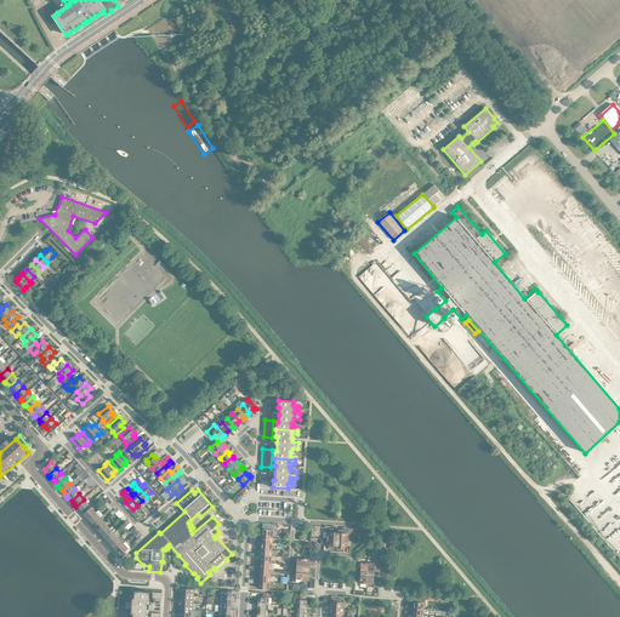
[(84,500),(75,507),(77,509),(78,508),(80,512),(89,504),(84,500)]
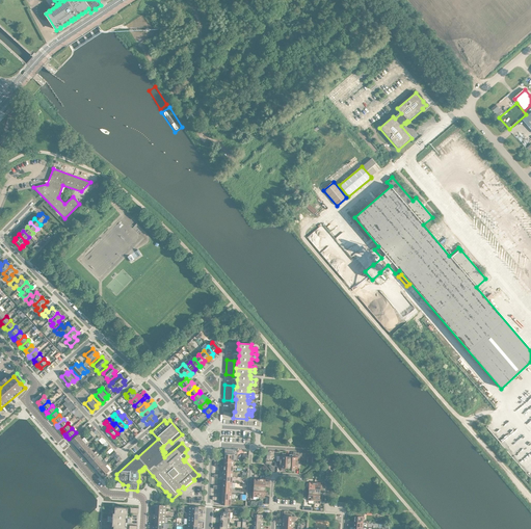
[(73,444),(74,446),(81,440),(78,434),(71,441),(74,444),(73,444)]
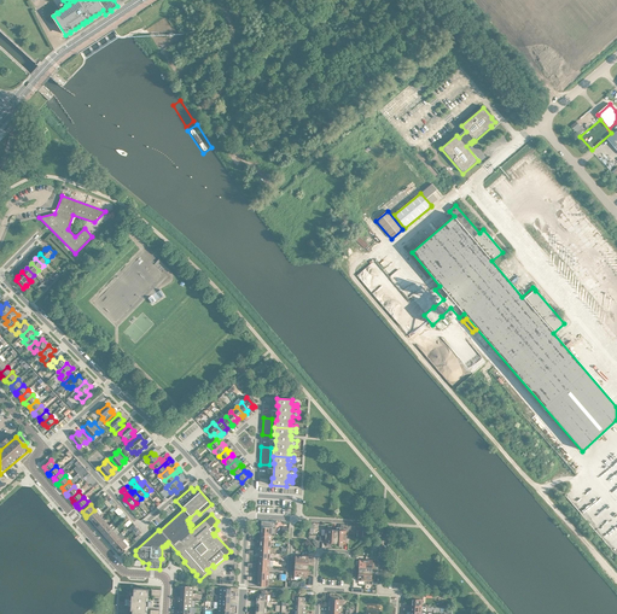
[(89,519),(92,522),(99,515),(94,510),(86,518),(88,520),(89,519)]
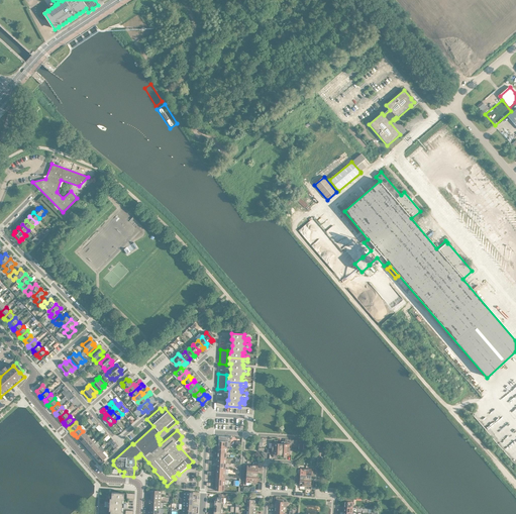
[(78,440),(80,442),(87,435),(83,431),(77,437),(79,439),(78,440)]
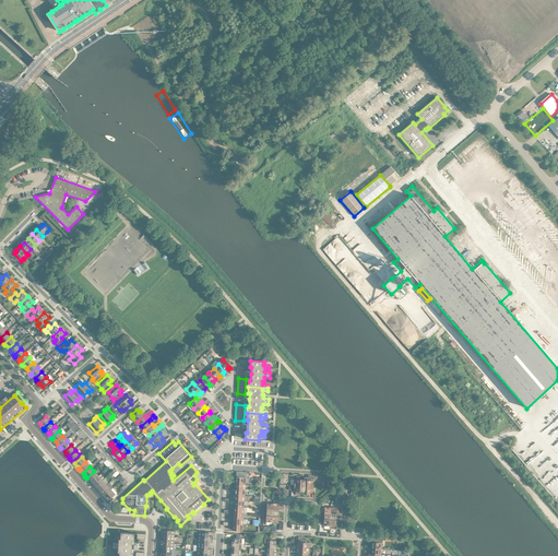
[(88,478),(91,482),(98,476),(94,471),(86,478),(87,480),(88,478)]
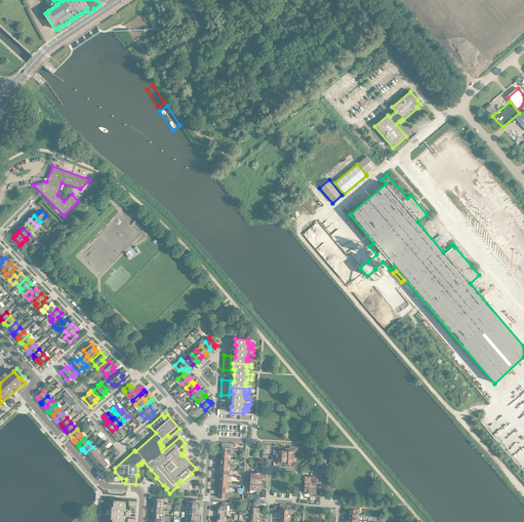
[(220,453),(230,454),(233,454),(234,444),(222,443),(220,453)]
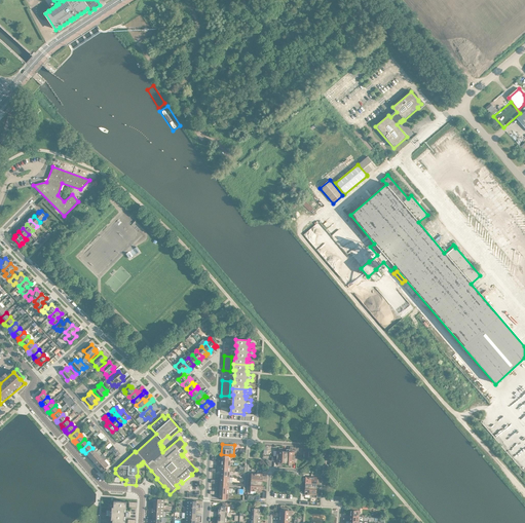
[(87,457),(88,458),(96,452),(92,448),(85,453),(88,456),(87,457)]
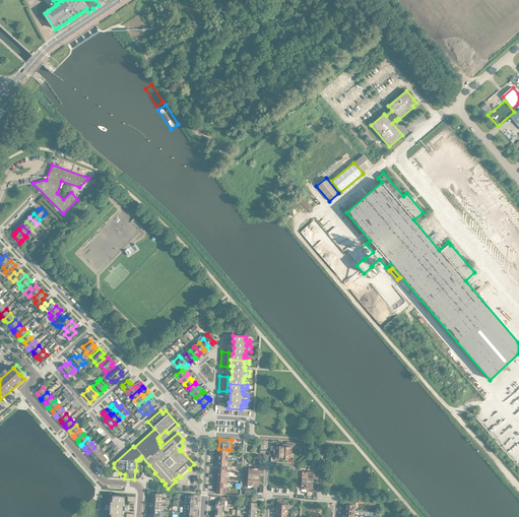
[(273,446),(273,451),(281,452),(282,446),(278,446),(278,444),(275,443),(275,446),(273,446)]
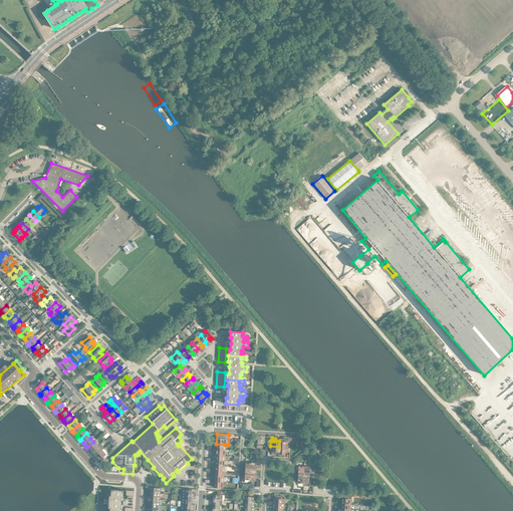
[(279,441),(278,447),(287,448),(288,442),(286,442),(286,439),(282,439),(282,442),(279,441)]
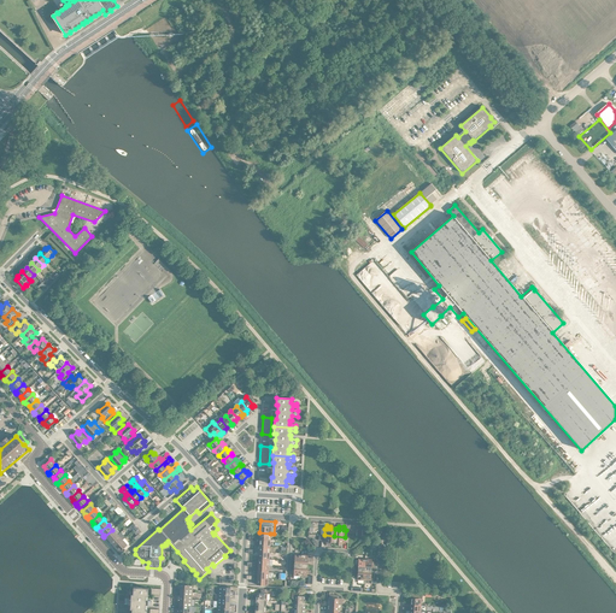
[(107,538),(110,542),(117,535),(112,530),(104,537),(106,540),(107,538)]
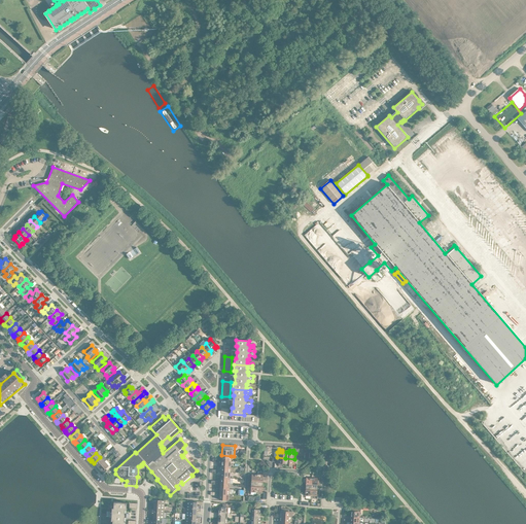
[(95,466),(97,468),(104,461),(100,457),(94,463),(96,465),(95,466)]
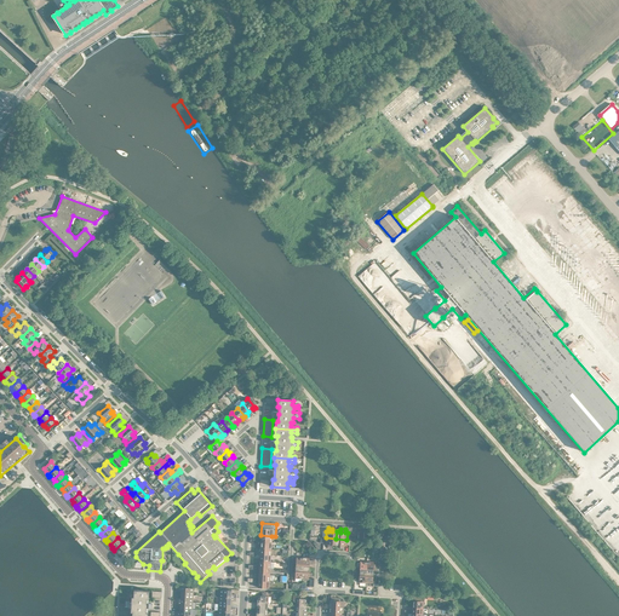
[(332,545),(336,546),(336,539),(326,537),(325,545),(327,545),(327,548),(331,548),(332,545)]
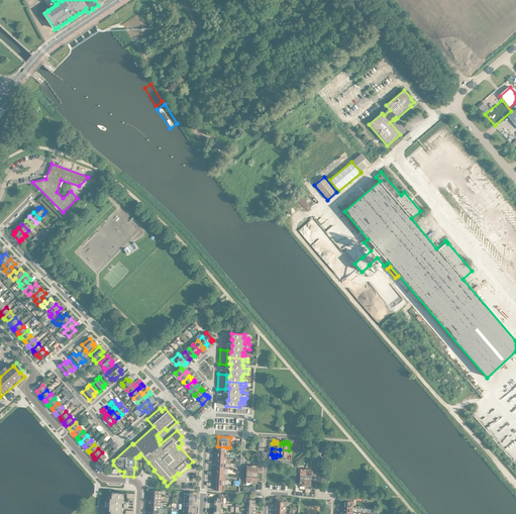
[(280,449),(280,455),(283,455),(283,457),(287,458),(287,455),(289,455),(289,450),(280,449)]
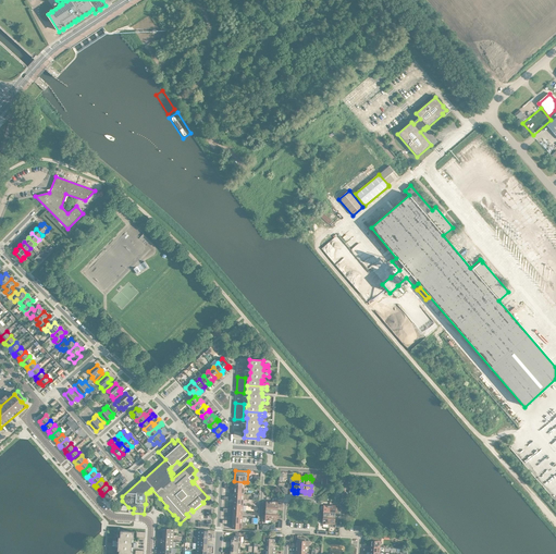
[(110,488),(102,495),(103,496),(104,496),(108,499),(109,501),(111,499),(110,497),(111,495),(115,492),(116,491),(112,487),(110,488)]
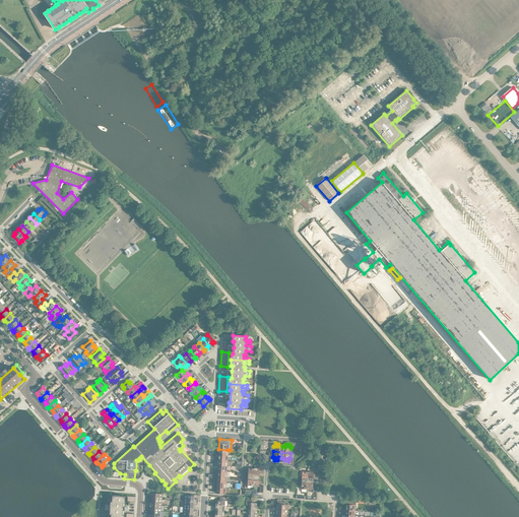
[(248,473),(248,476),(253,477),(254,468),(248,468),(248,470),(245,469),(245,473),(248,473)]
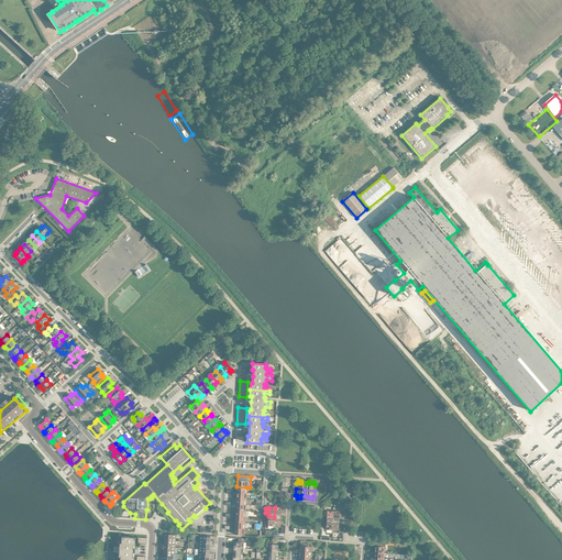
[(275,507),(274,517),(281,517),(281,514),(284,514),(284,509),(281,509),(281,507),(275,507)]
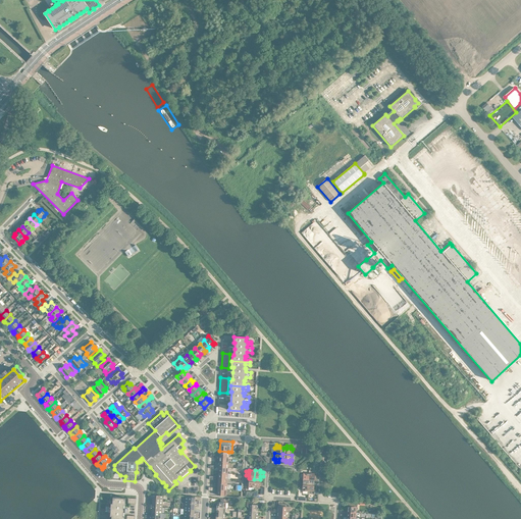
[(303,478),(302,482),(308,482),(309,473),(303,473),(303,475),(300,475),(300,478),(303,478)]
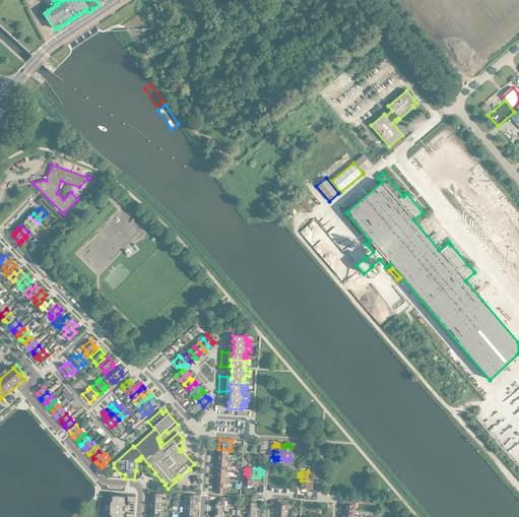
[(308,471),(307,480),(313,481),(313,477),(315,477),(316,474),(313,474),(313,472),(308,471)]
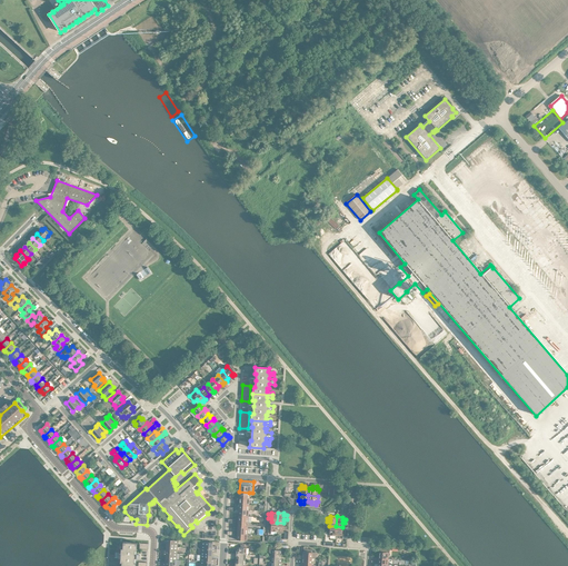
[(270,532),(277,532),(277,523),(271,522),(270,526),(268,526),(268,529),(270,529),(270,532)]
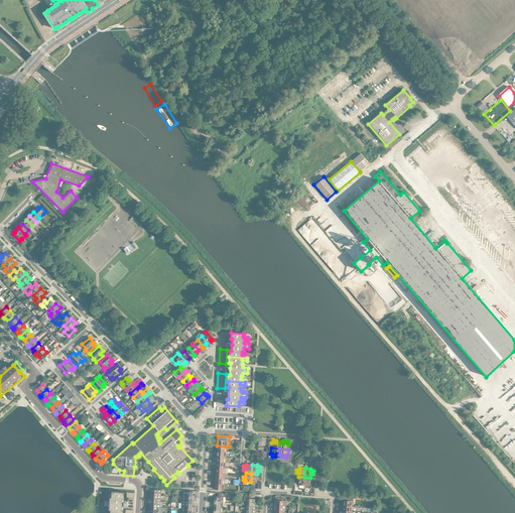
[(251,474),(251,482),(256,483),(256,481),(259,481),(259,478),(257,478),(257,474),(251,474)]
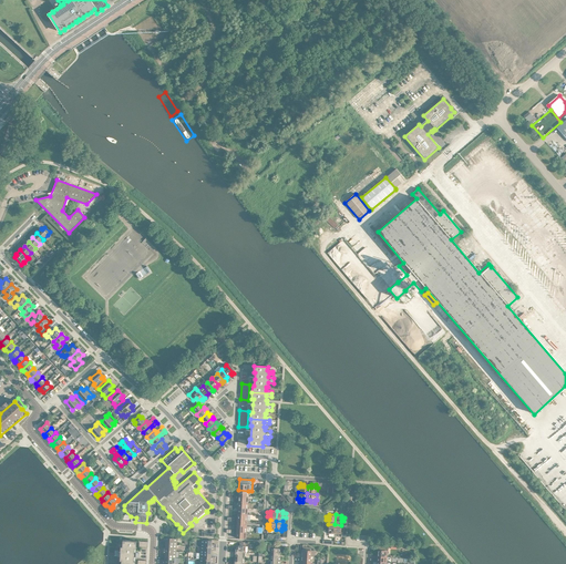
[(328,534),(333,534),(335,524),(328,524),(328,527),(326,527),(325,531),(328,532),(328,534)]
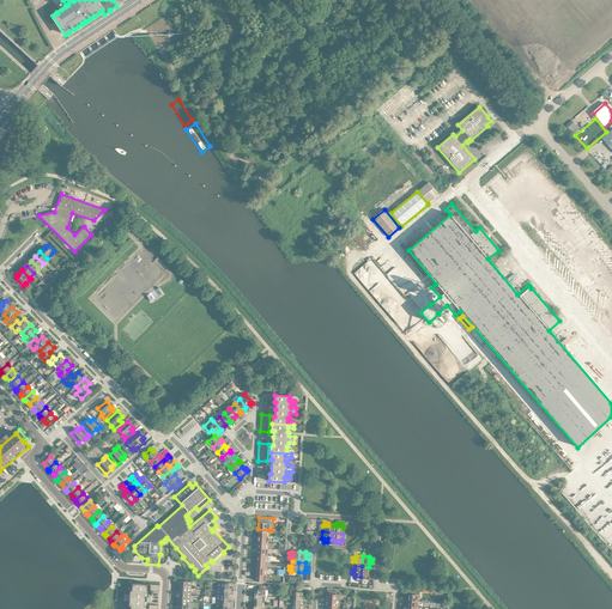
[(362,566),(361,577),(368,577),(368,574),(371,576),(371,571),(368,571),(369,567),(362,566)]
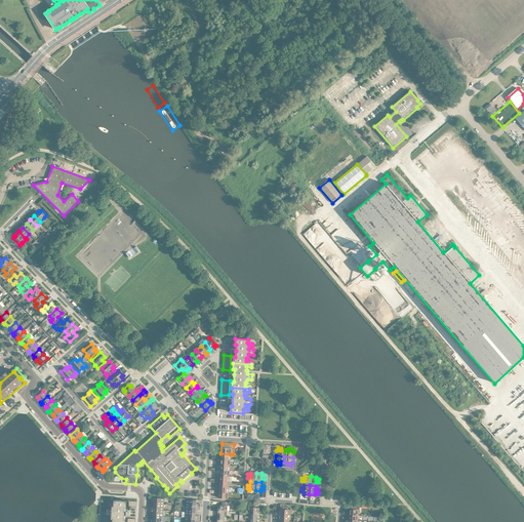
[(125,521),(125,519),(123,519),(123,514),(124,508),(125,508),(126,500),(113,500),(113,504),(108,504),(108,506),(111,507),(111,510),(106,510),(106,515),(111,515),(110,519),(112,519),(112,521),(125,521)]
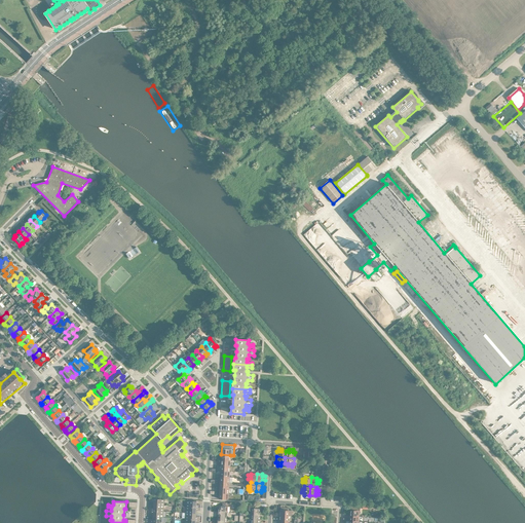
[(218,506),(218,512),(227,513),(227,507),(225,507),(225,503),(222,503),(222,507),(218,506)]
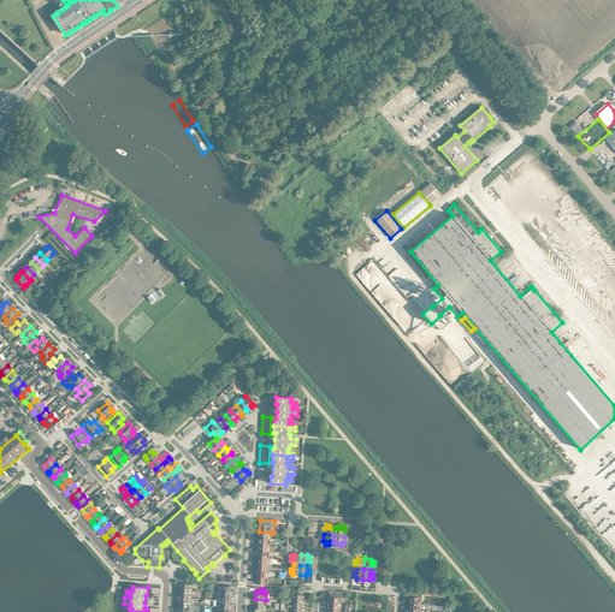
[(294,599),(294,601),(305,602),(305,595),(301,595),(301,592),(291,592),(290,596),(293,599),(294,599)]
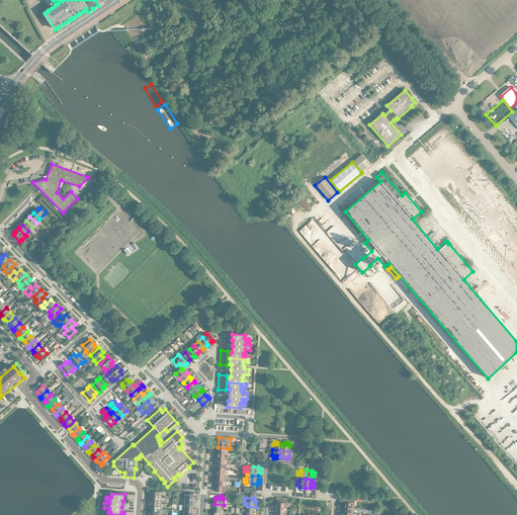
[(344,503),(344,508),(353,509),(353,503),(354,503),(354,499),(345,499),(344,503)]
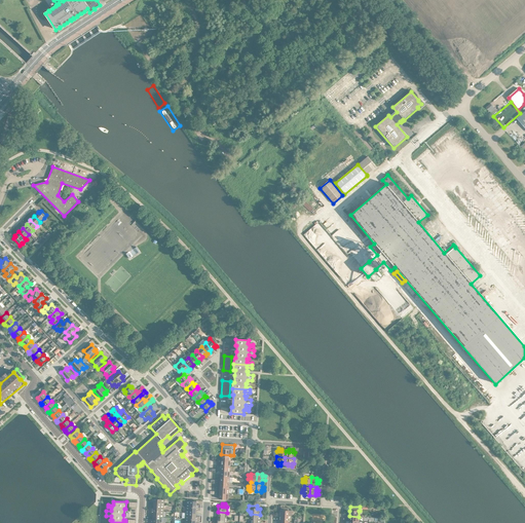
[(278,516),(288,517),(291,517),(291,511),(288,511),(288,508),(280,508),(280,510),(278,510),(278,516)]
